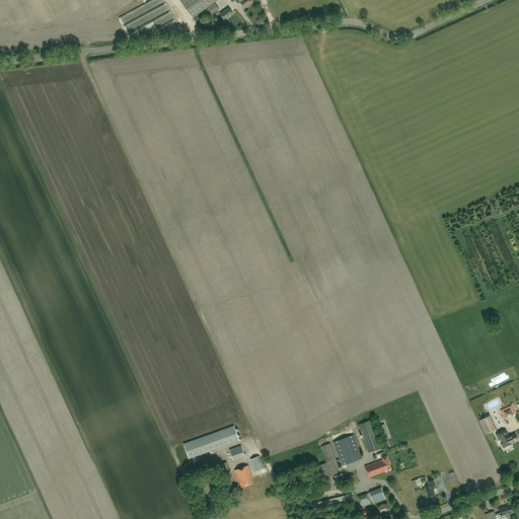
[(181,0),(180,1),(193,17),(217,0),(181,0)]
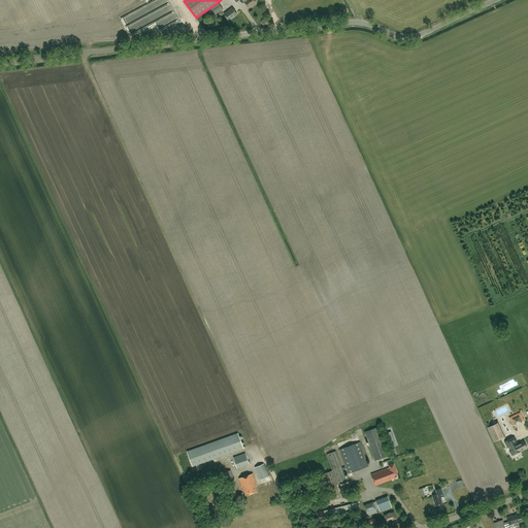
[(205,13),(209,19),(223,9),(219,3),(205,13)]
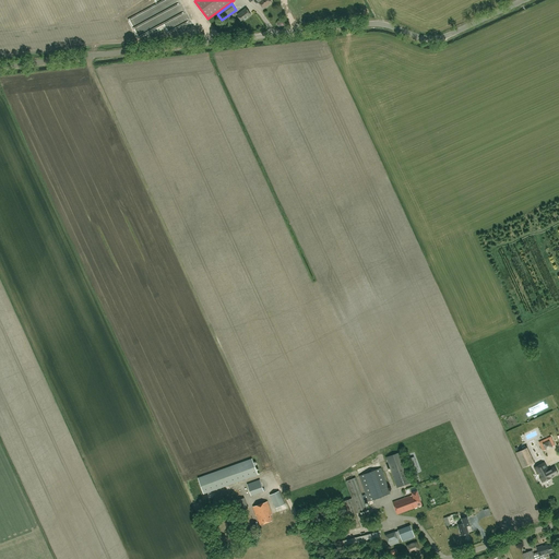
[(237,15),(242,22),(251,15),(246,9),(237,15)]
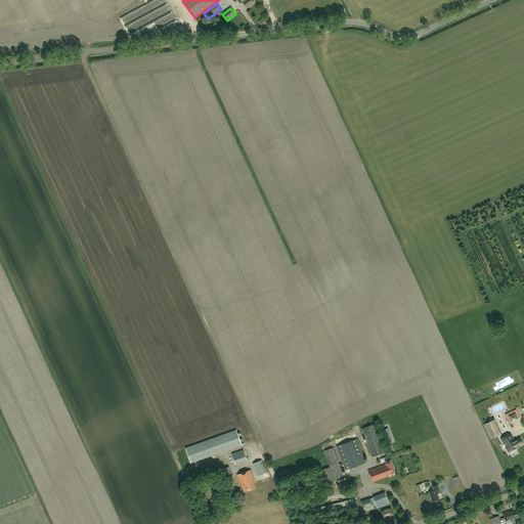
[(509,423),(520,418),(516,408),(505,415),(509,423)]
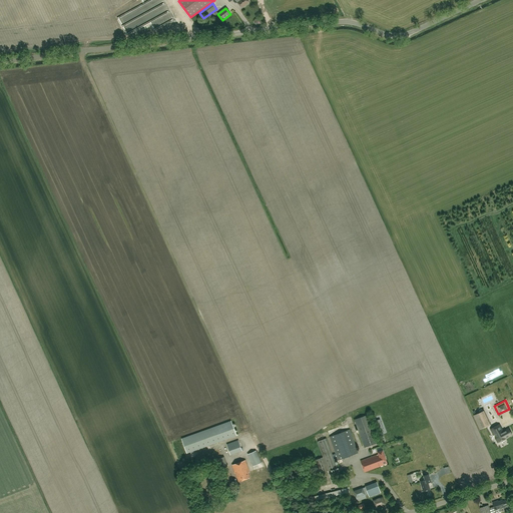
[(490,425),(483,411),(473,415),(480,430),(490,425)]
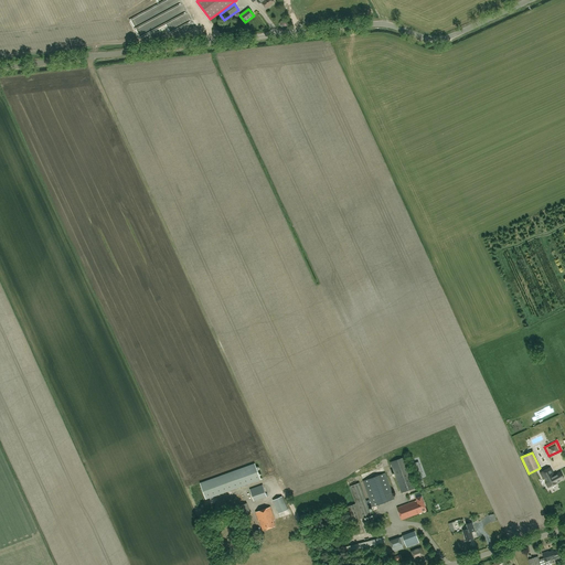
[(415,488),(404,457),(391,462),(402,492),(415,488)]
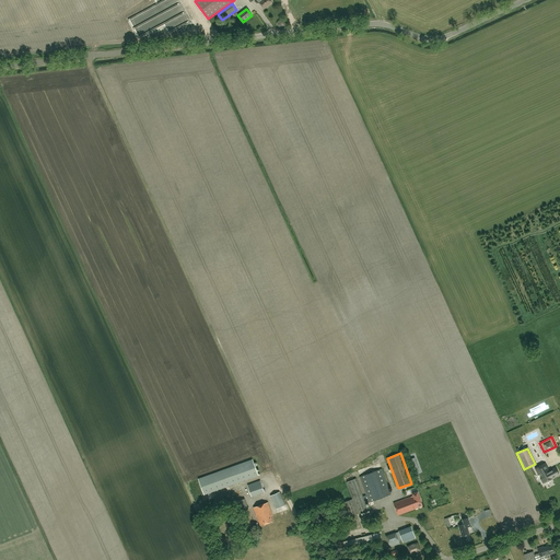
[(198,479),(205,494),(258,475),(253,459),(198,479)]
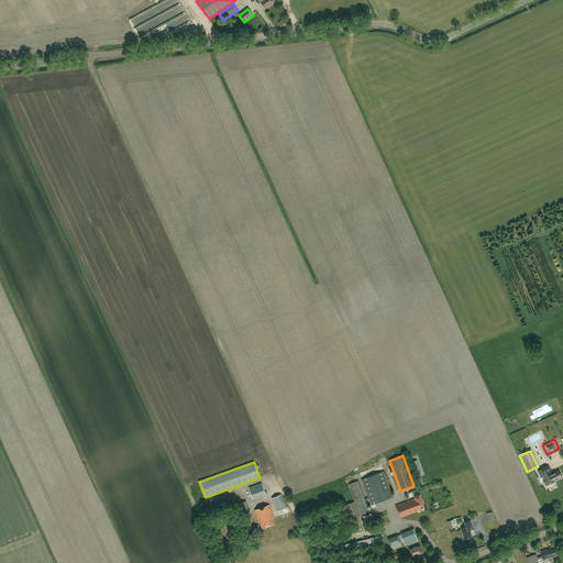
[(552,473),(548,466),(539,471),(545,485),(562,477),(559,470),(552,473)]
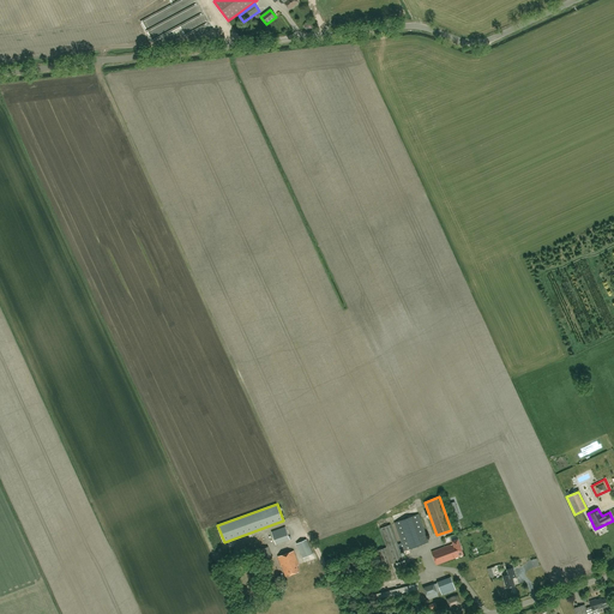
[(417,515),(396,523),(405,551),(428,542),(417,515)]
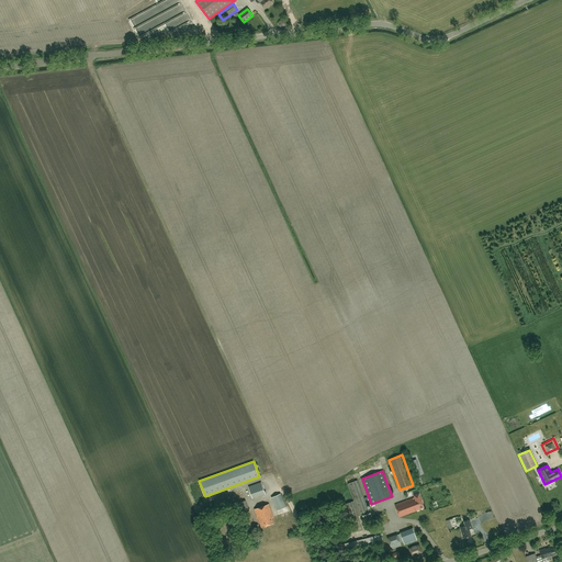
[(369,499),(364,501),(357,480),(348,484),(355,501),(344,505),(349,519),(369,512),(367,505),(370,504),(369,499)]
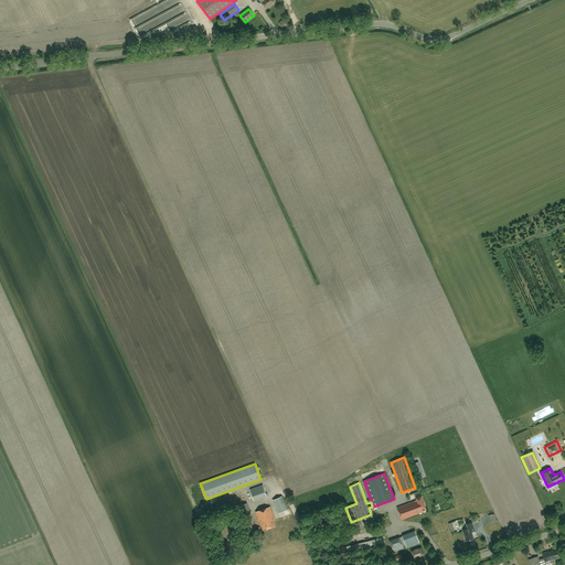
[(263,486),(249,490),(254,501),(267,497),(263,486)]
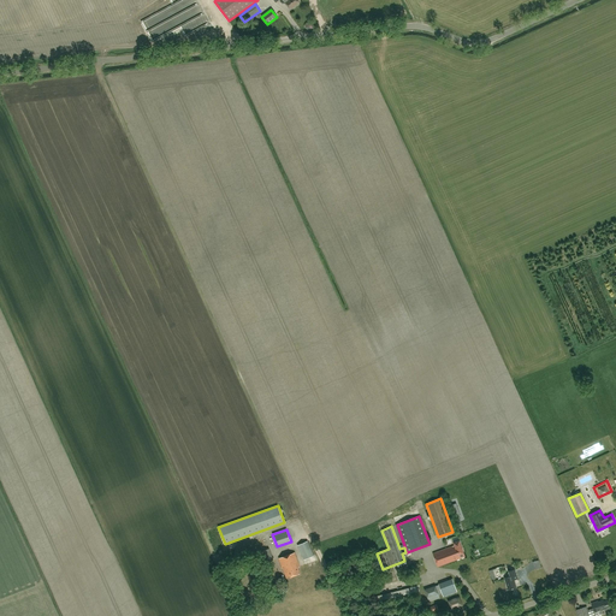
[(433,554),(438,567),(466,557),(460,540),(454,543),(455,546),(452,546),(433,554)]
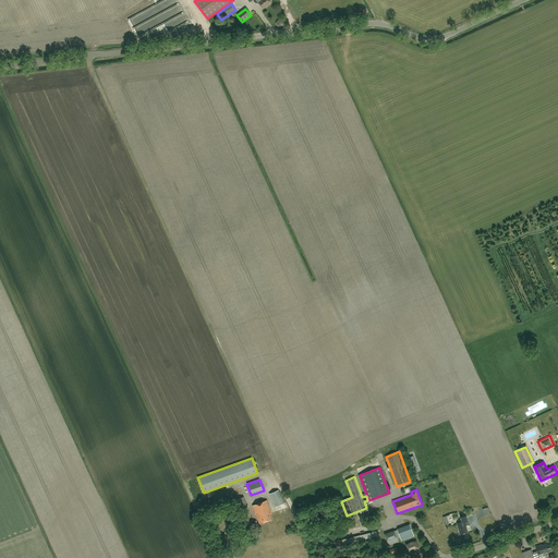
[(284,504),(279,490),(269,494),(275,507),(284,504)]
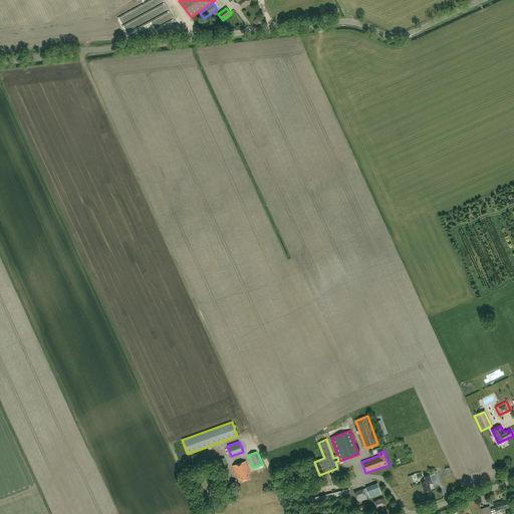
[(233,466),(237,478),(238,477),(240,482),(251,478),(249,473),(250,473),(246,461),(233,466)]
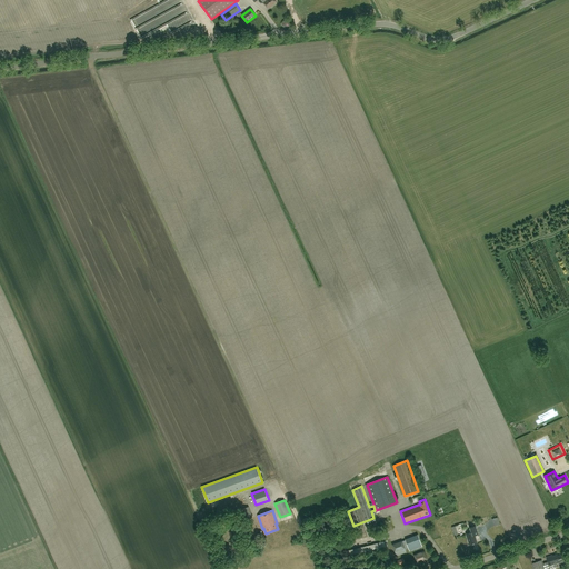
[(469,528),(471,532),(467,533),(470,545),(477,542),(475,536),(478,535),(476,526),(469,528)]
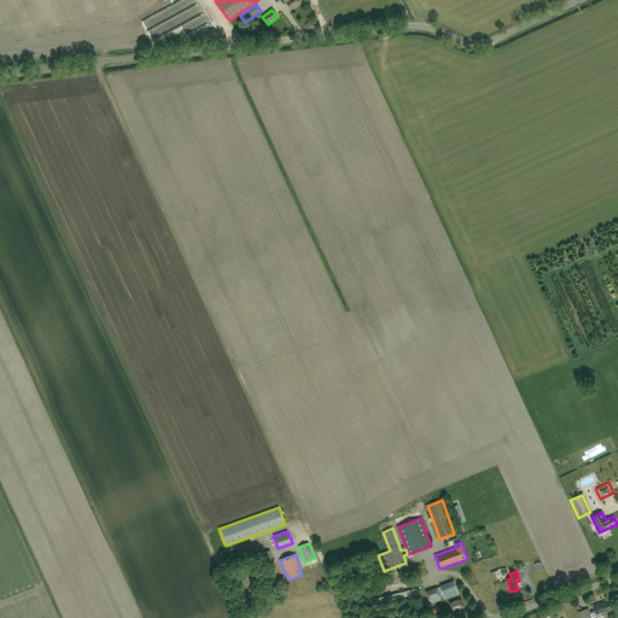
[(454,581),(441,587),(445,599),(459,594),(454,581)]
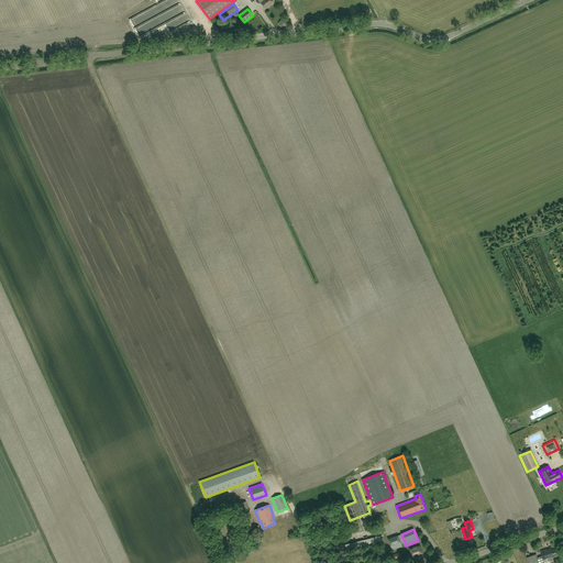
[(344,553),(382,543),(379,537),(343,547),(344,553)]
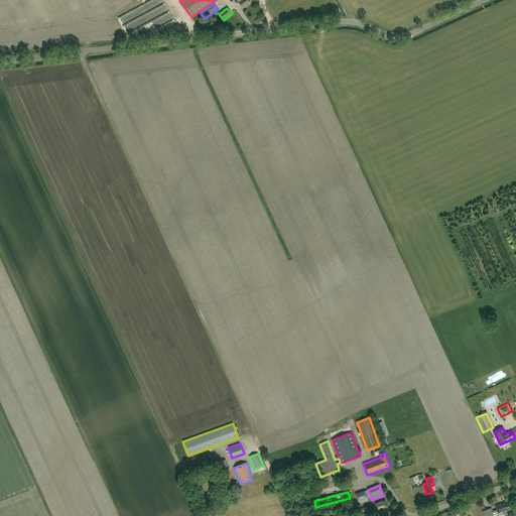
[(358,495),(361,505),(370,503),(367,493),(358,495)]
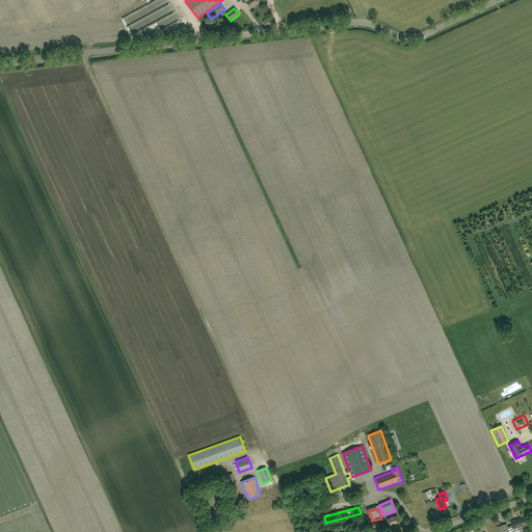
[(388,519),(391,527),(401,523),(398,514),(388,519)]
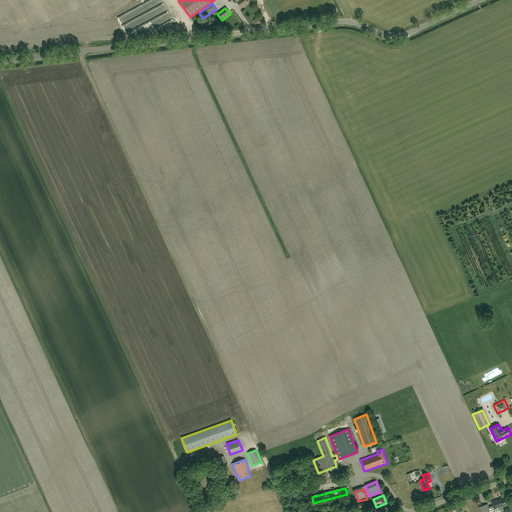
[(495,501),(495,500),(491,501),(494,509),(495,511),(500,510),(499,507),(503,506),(503,507),(511,504),(509,498),(502,500),(501,499),(495,501)]
